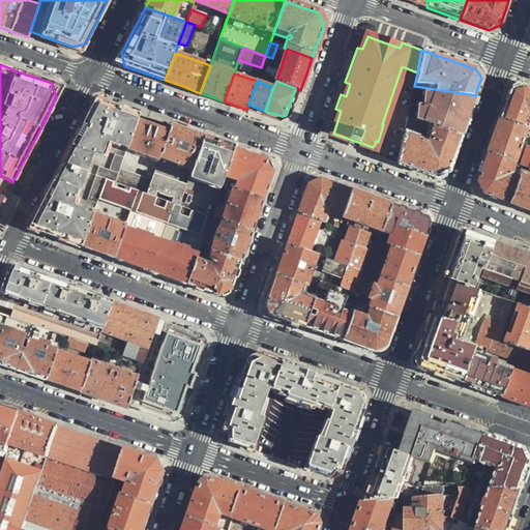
[(350,84),(345,82),(341,94),(346,96),(350,84)]
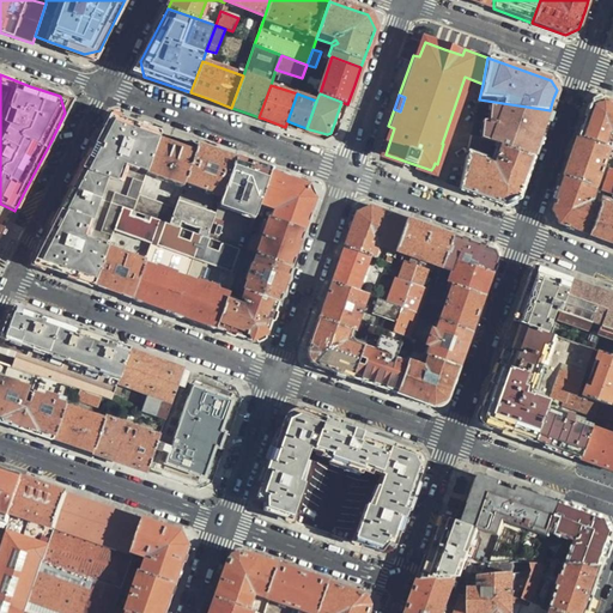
[(583,120),(577,138),(608,149),(612,138),(612,101),(604,98),(589,103),(583,120)]
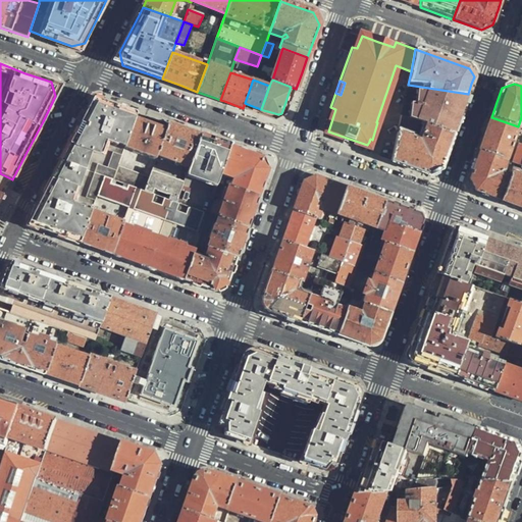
[(423,123),(454,134),(459,120),(468,94),(408,85),(401,115),(417,120),(423,123)]
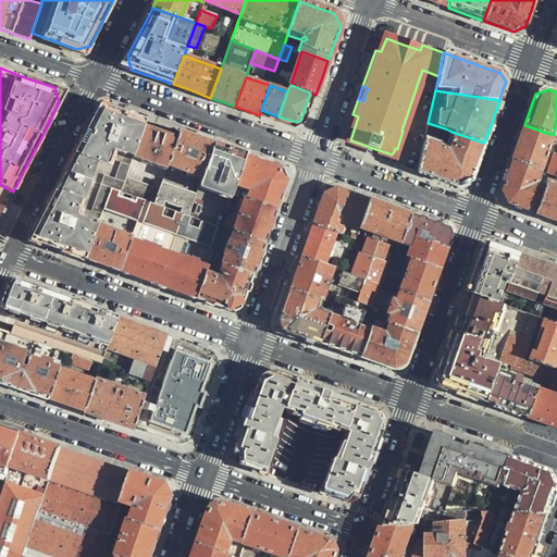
[(144,126),(146,120),(111,107),(97,110),(83,136),(57,188),(35,230),(40,243),(59,249),(77,257),(85,259),(96,226),(102,209),(110,188),(121,192),(125,177),(133,157),(144,126)]
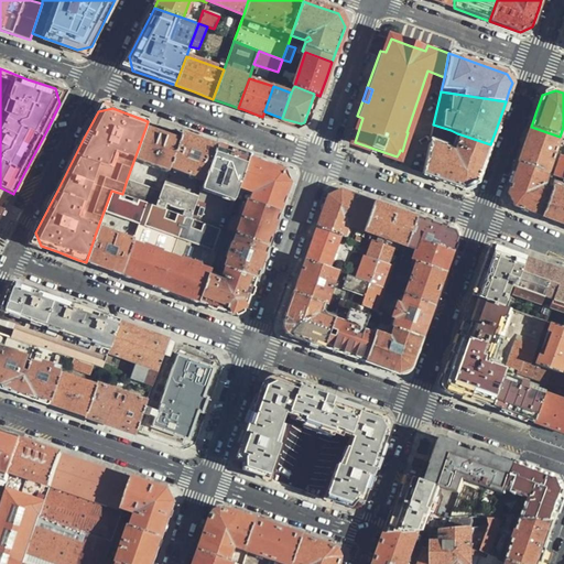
[(433,125),(431,136),(446,141),(451,130),(433,125)]
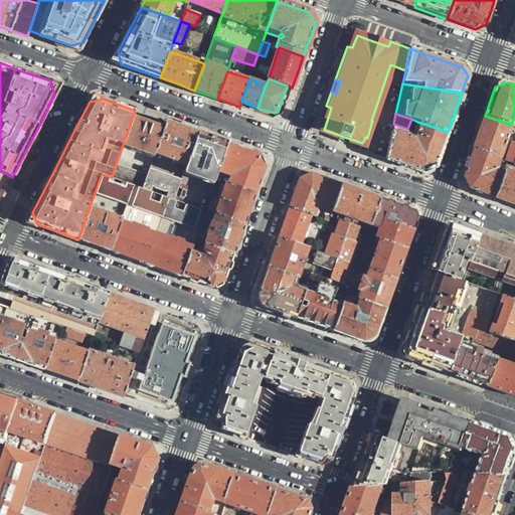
[(511,125),(485,116),(479,132),(473,149),(498,159),(499,159),(511,125)]
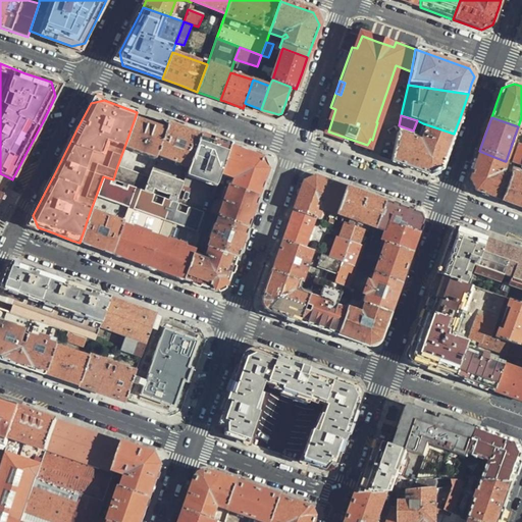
[(157,156),(166,129),(139,119),(135,118),(124,147),(155,159),(157,156)]
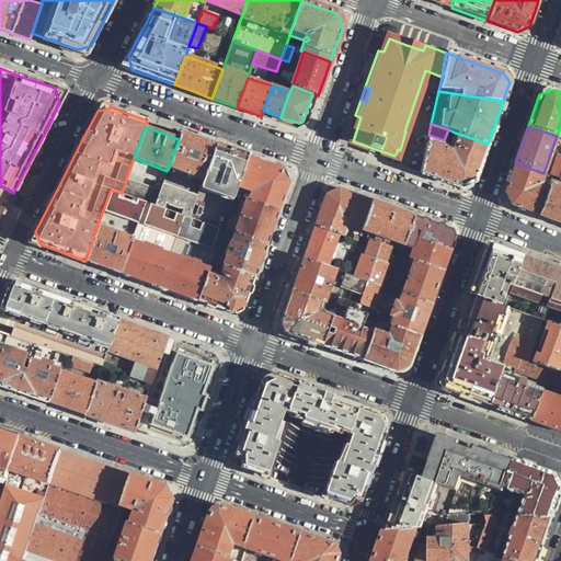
[(204,181),(216,146),(198,139),(181,133),(179,139),(169,168),(204,181)]
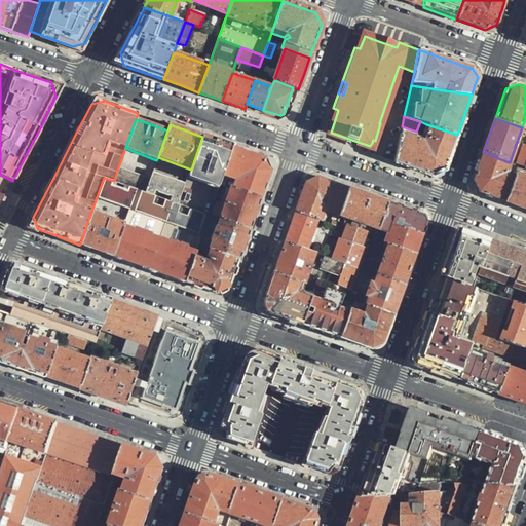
[(395,159),(393,161),(417,170),(431,175),(445,170),(457,135),(426,124),(422,138),(424,144),(421,145),(419,140),(401,134),(395,159)]
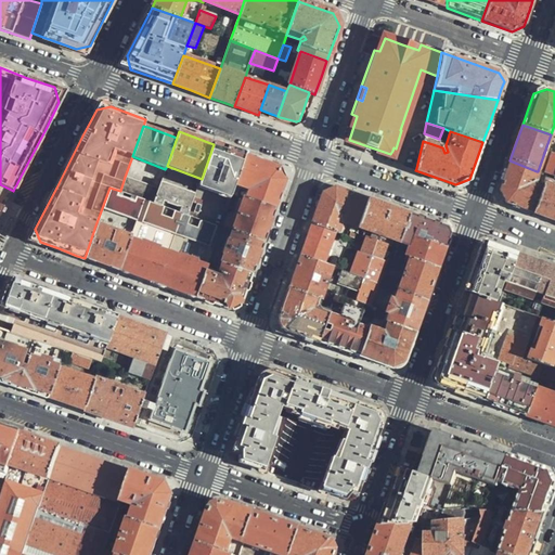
[(232,194),(246,155),(226,147),(214,144),(202,179),(196,195),(189,216),(219,227),(221,228),(232,194)]
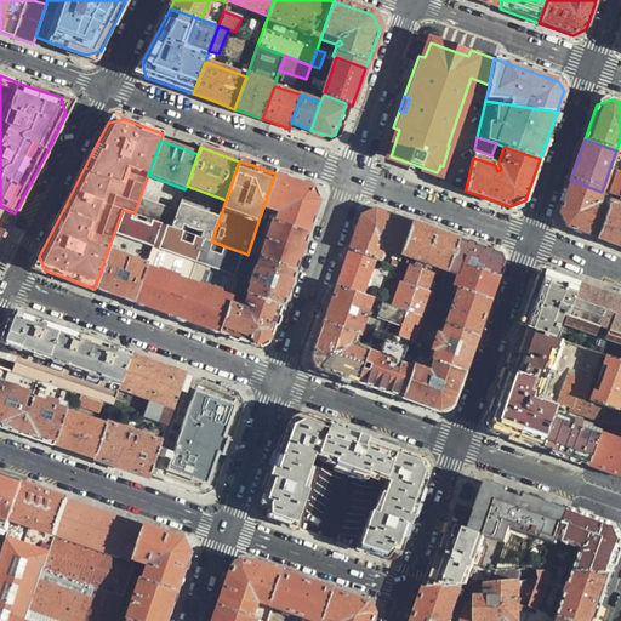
[(620,199),(620,193),(620,172),(616,172),(608,194),(613,195),(620,199)]
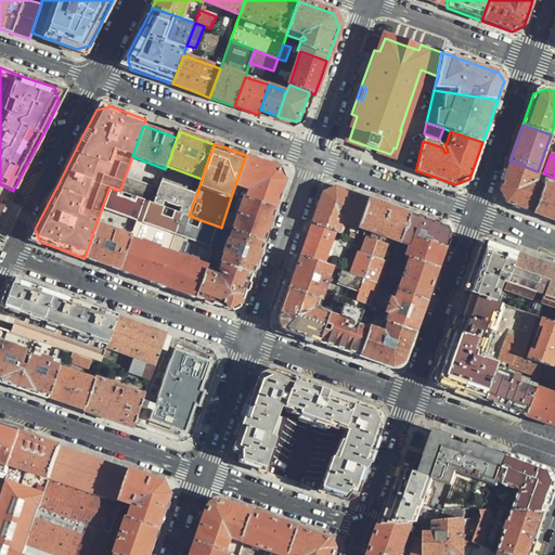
[(269,164),(246,155),(232,194),(274,209),(285,180),(280,167),(269,164)]
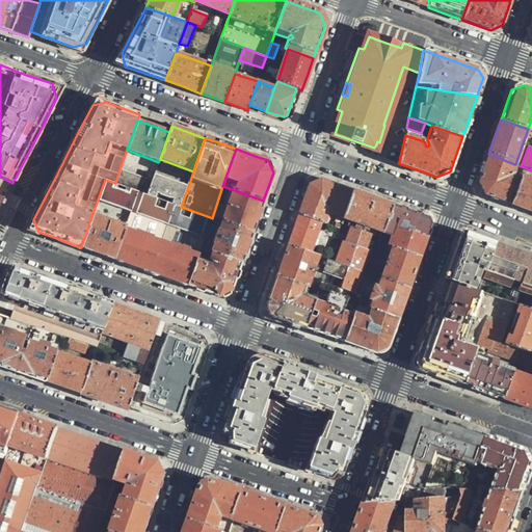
[(514,164),(488,154),(478,184),(484,195),(490,197),(510,205),(521,179),(509,175),(514,164)]
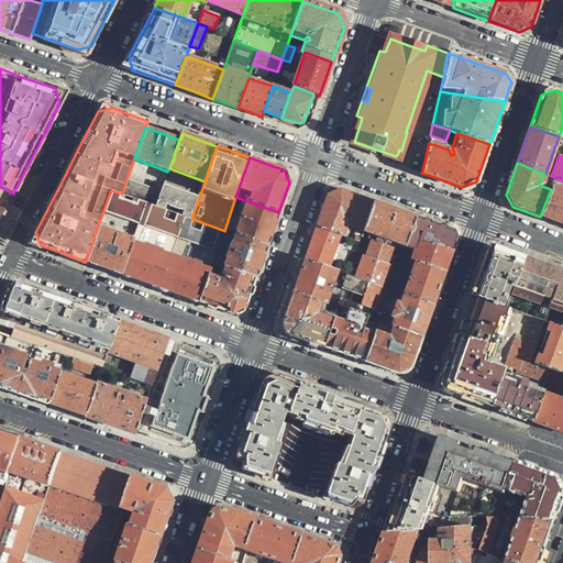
[(551,189),(540,217),(559,223),(562,224),(562,190),(558,189),(562,180),(555,177),(551,189)]
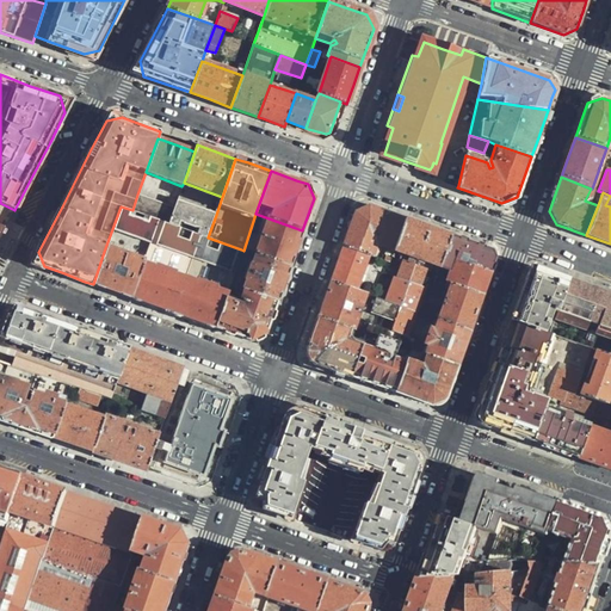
[(174,208),(137,195),(133,210),(158,218),(168,223),(174,208)]
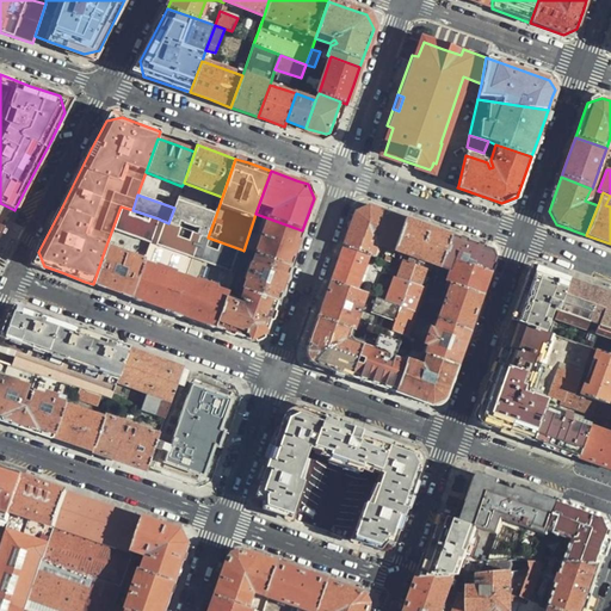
[(196,233),(201,234),(208,238),(216,215),(177,201),(174,208),(168,223),(178,227),(180,223),(197,229),(196,233)]
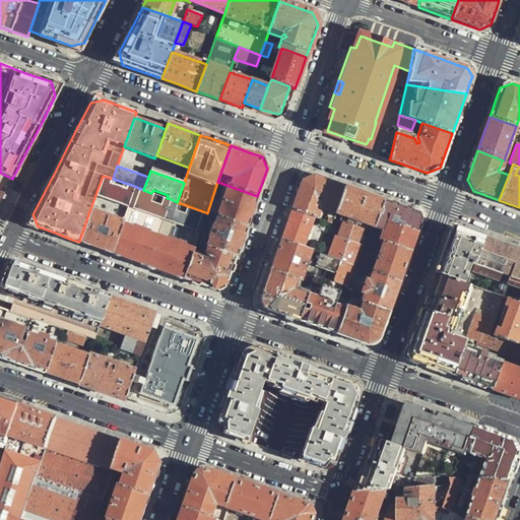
[(335,214),(345,187),(322,178),(314,175),(302,182),(295,201),(293,209),(315,217),(316,218),(320,208),(335,214)]
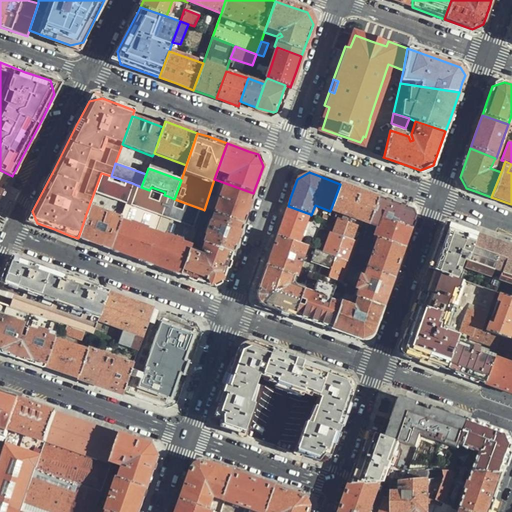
[(132,183),(111,176),(101,173),(94,192),(125,203),(132,183)]
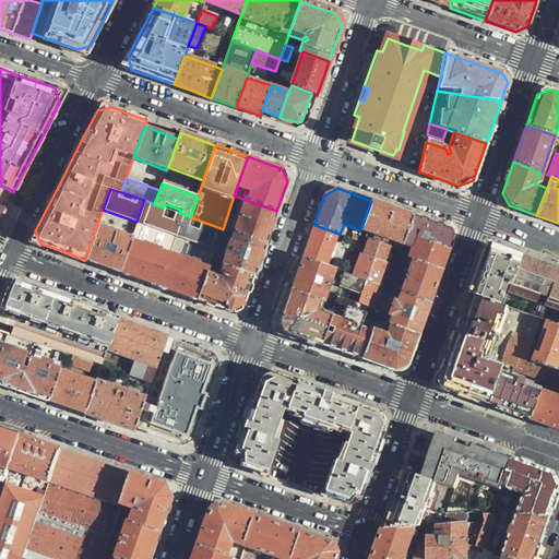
[(276,211),(234,195),(223,229),(233,233),(264,244),(271,227),(276,211)]
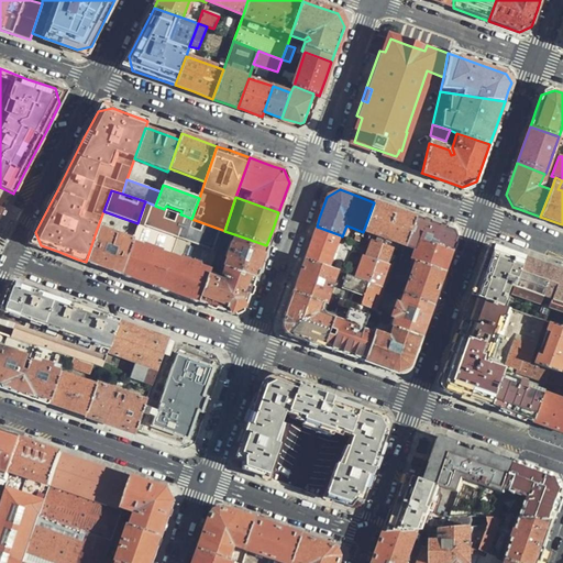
[(131,241),(119,274),(139,280),(159,288),(185,216),(180,214),(164,209),(155,206),(145,201),(138,223),(131,241)]
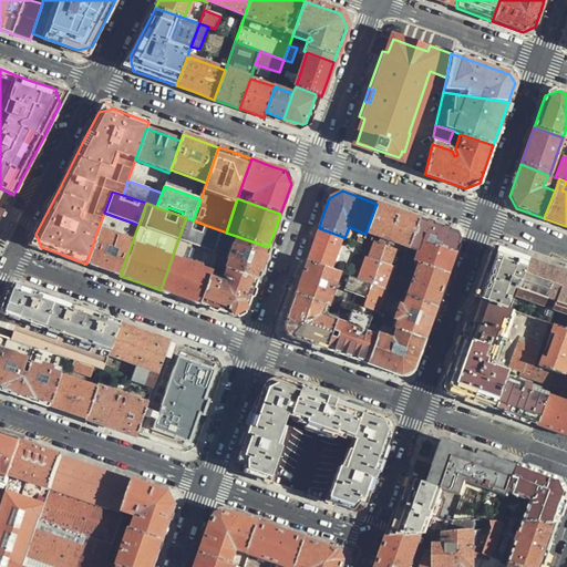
[(408,248),(418,219),(397,210),(377,204),(366,234),(408,248)]
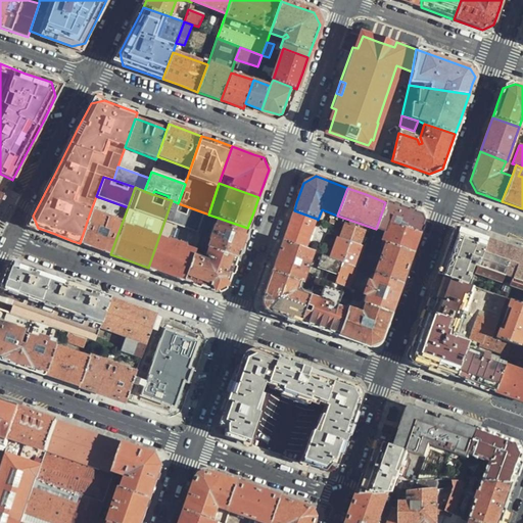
[(167,275),(184,281),(192,256),(203,226),(201,225),(206,214),(178,203),(172,200),(148,268),(167,275)]
